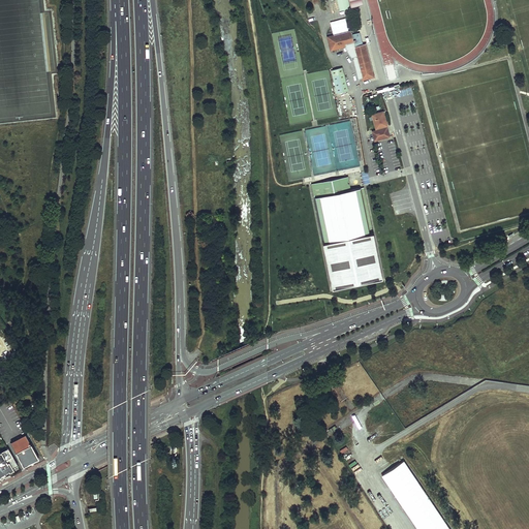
[(348,7),(346,0),(338,0),(340,9),(348,7)]
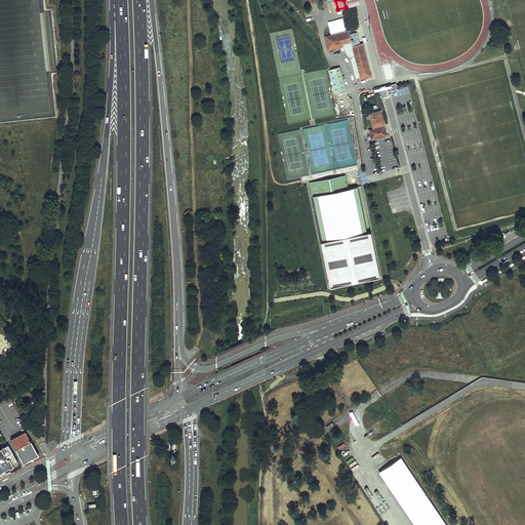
[(331,37),(327,38),(329,48),(344,44),(344,45),(342,45),(342,47),(344,49),(344,50),(345,51),(346,52),(346,53),(347,54),(349,55),(351,55),(351,56),(350,56),(356,79),(369,75),(368,71),(361,43),(359,44),(356,45),(355,43),(358,42),(356,35),(350,36),(349,32),(331,37)]
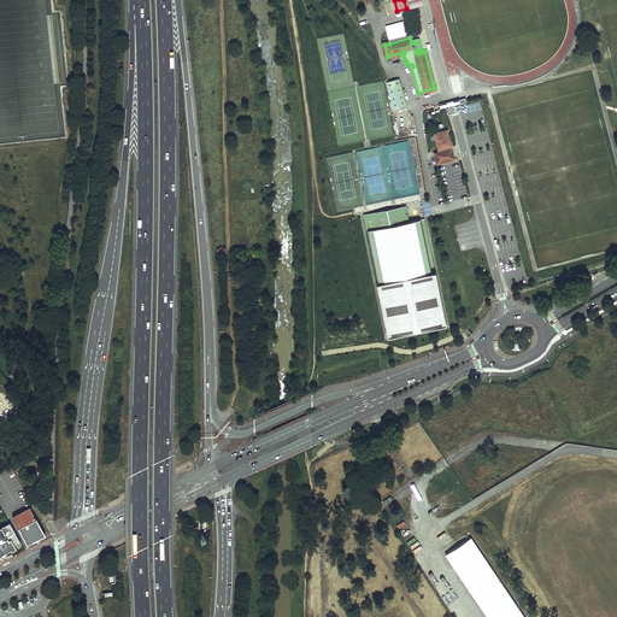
[(427,51),(424,51),(433,83),(435,82),(427,51)]
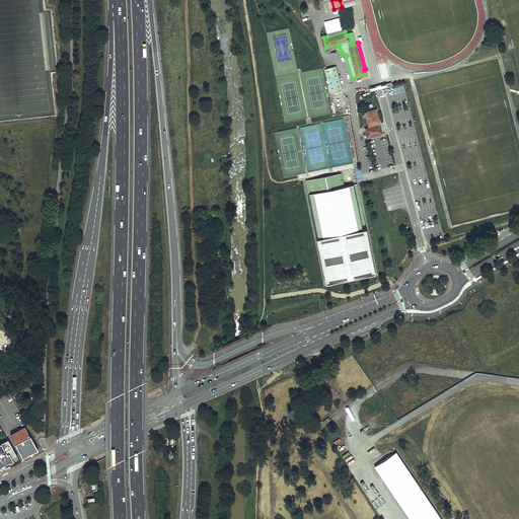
[(324,69),(330,91),(342,88),(336,66),(324,69)]
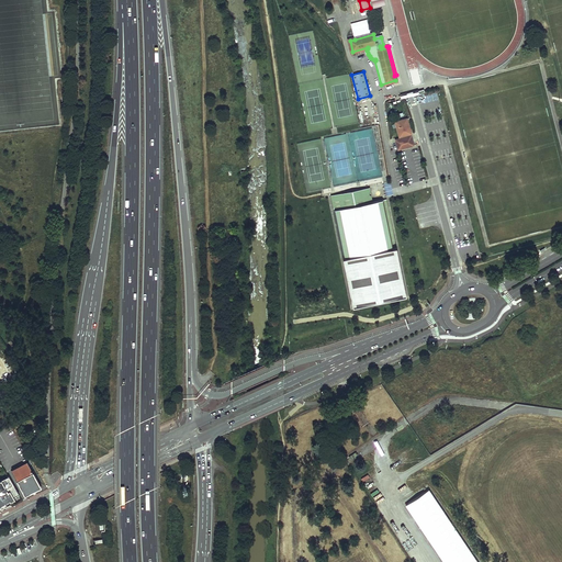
[(423,96),(425,103),(438,100),(437,92),(423,96)]
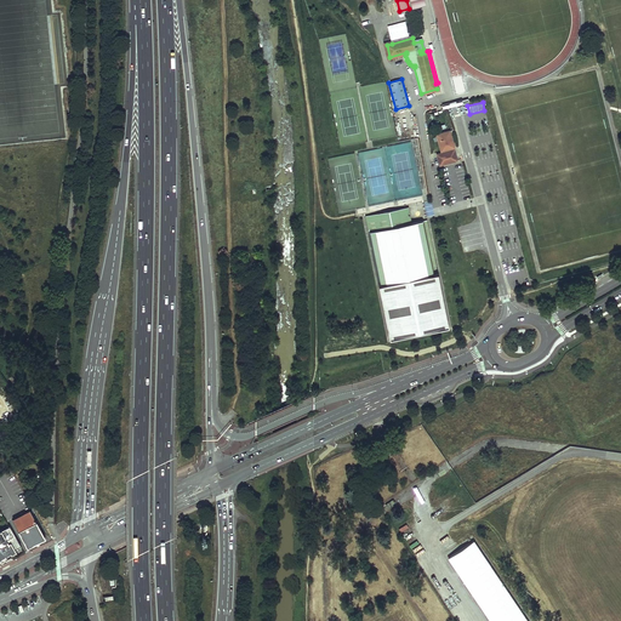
[(446,135),(445,132),(437,135),(442,152),(455,147),(451,132),(446,135)]
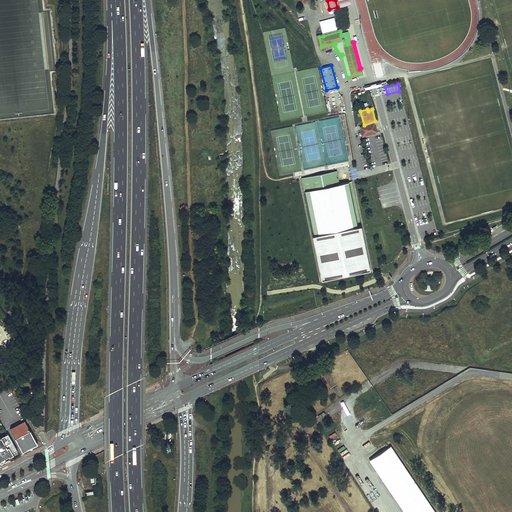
[(361,127),(363,136),(377,132),(375,123),(361,127)]
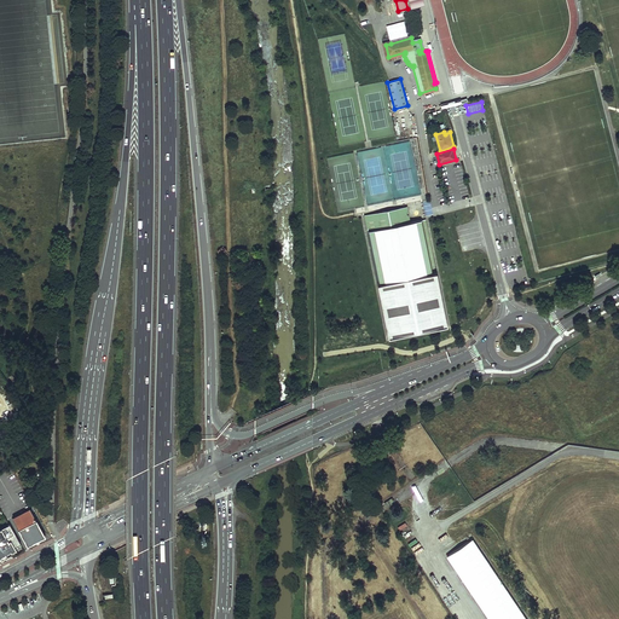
[(404,208),(364,215),(366,231),(372,258),(377,283),(383,311),(389,337),(443,327),(446,327),(426,219),(423,219),(421,220),(411,221),(408,223),(408,220),(406,218),(408,217),(409,214),(405,212),(404,208)]
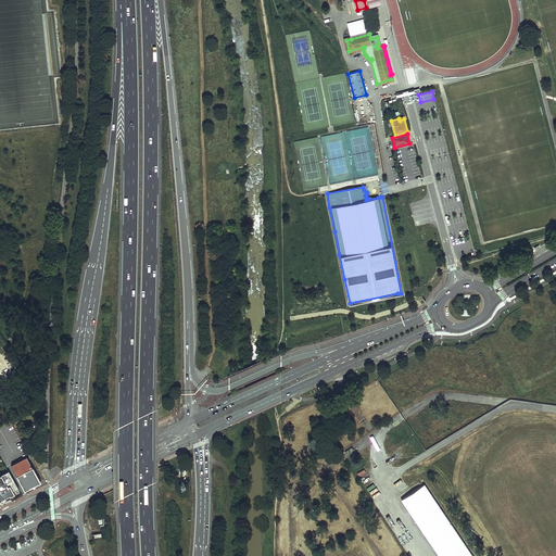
[(28,457),(12,466),(25,489),(40,481),(28,457)]
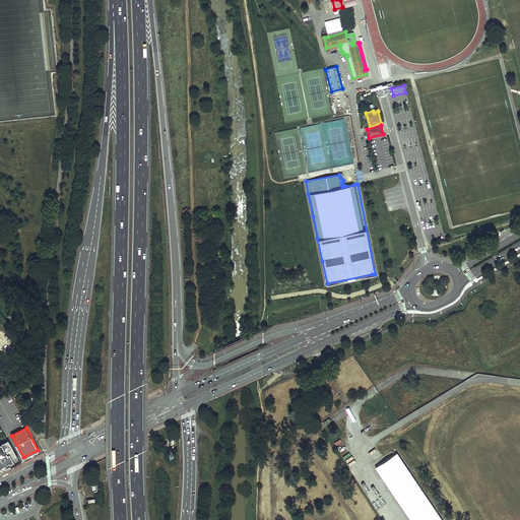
[(18,456),(9,440),(0,444),(0,467),(15,460),(14,458),(18,456)]
